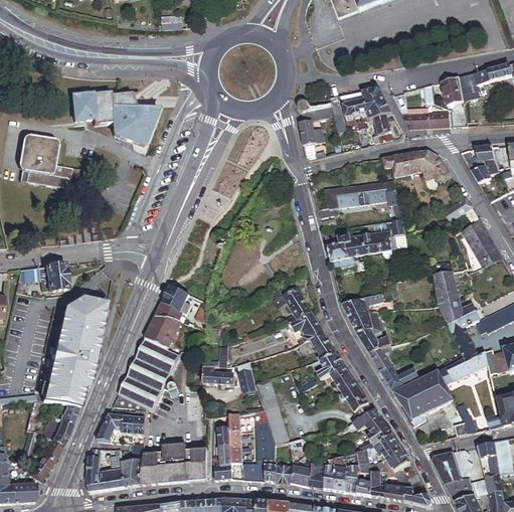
[(330,0),(337,16),(380,0),(330,0)]
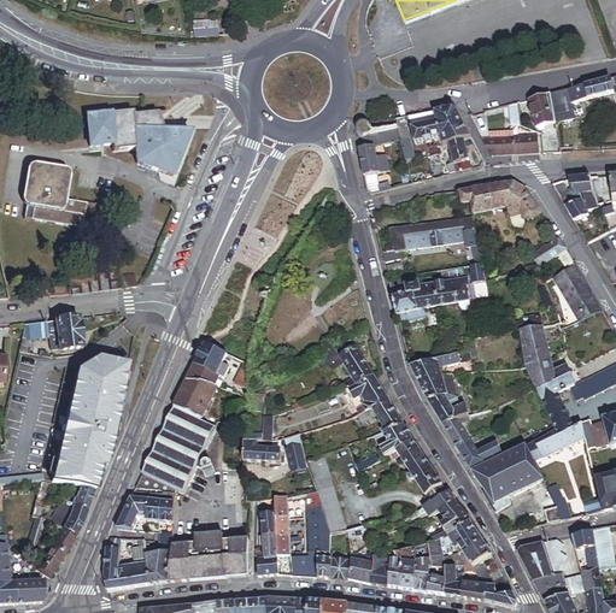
[(218,18),(186,19),(188,35),(220,34),(218,18)]
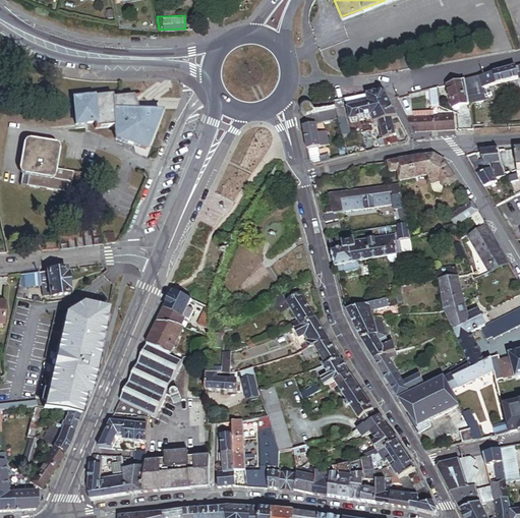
[(515,63),(484,71),(487,82),(498,80),(518,75),(515,63)]
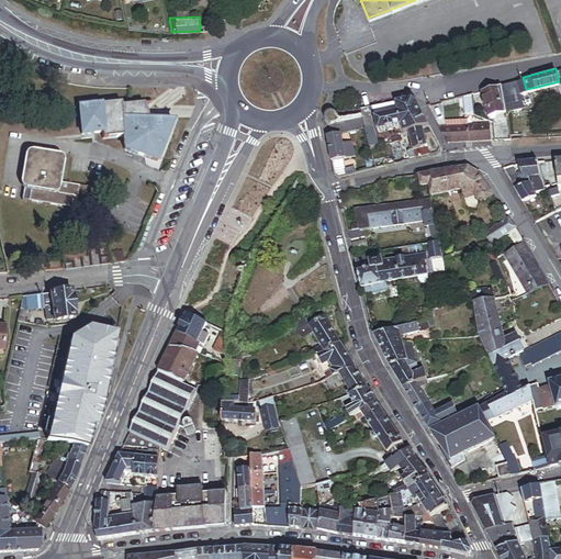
[(523,77),(501,82),(505,109),(525,103),(520,90),(526,89),(523,77)]
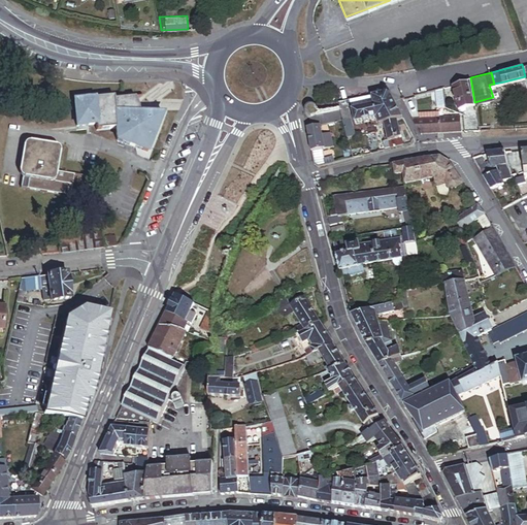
[(474,102),(470,77),(453,83),(458,106),(474,102)]
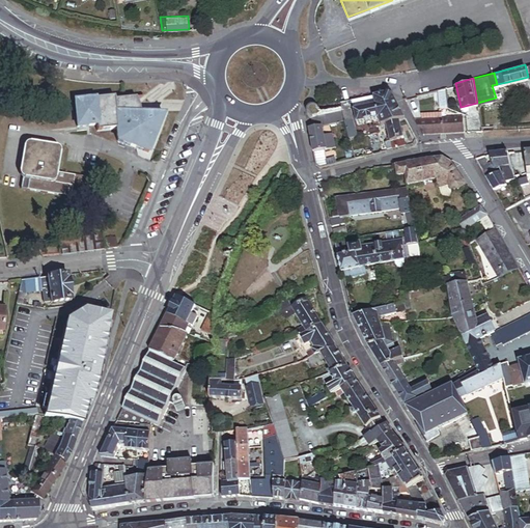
[(445,85),(438,87),(440,106),(447,104),(445,85)]
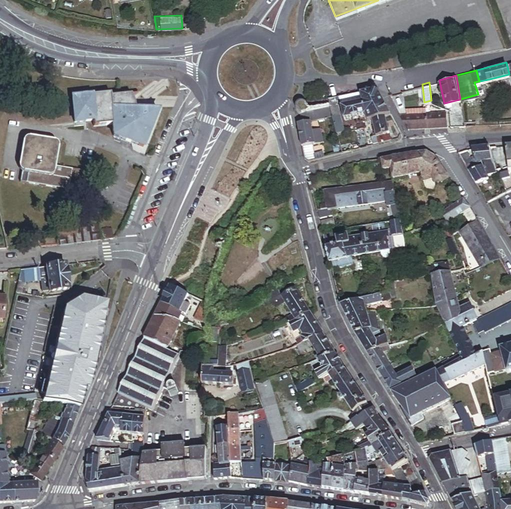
[(364,119),(372,117),(384,114),(390,112),(378,89),(376,88),(374,88),(372,88),(338,95),(344,117),(362,113),(364,119)]
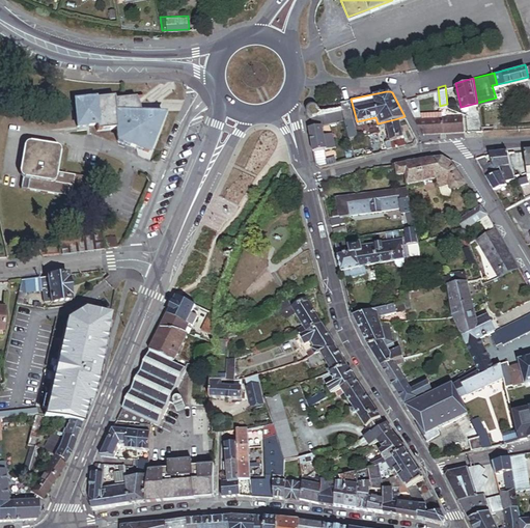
[(349,99),(341,101),(349,129),(356,128),(349,99)]
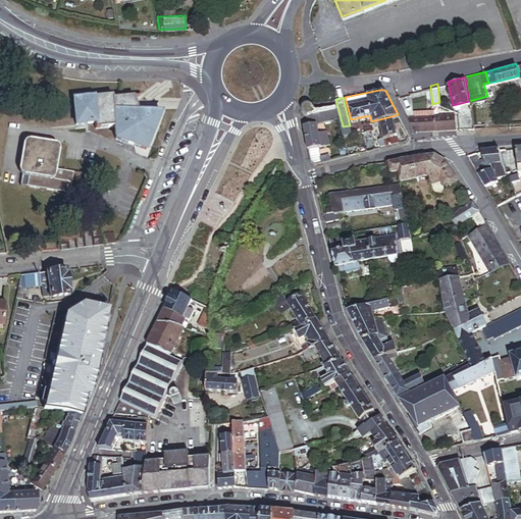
[(141,154),(158,112),(136,114),(132,102),(139,99),(110,101),(110,98),(70,101),(72,126),(92,125),(92,132),(111,131),(112,142),(141,154)]
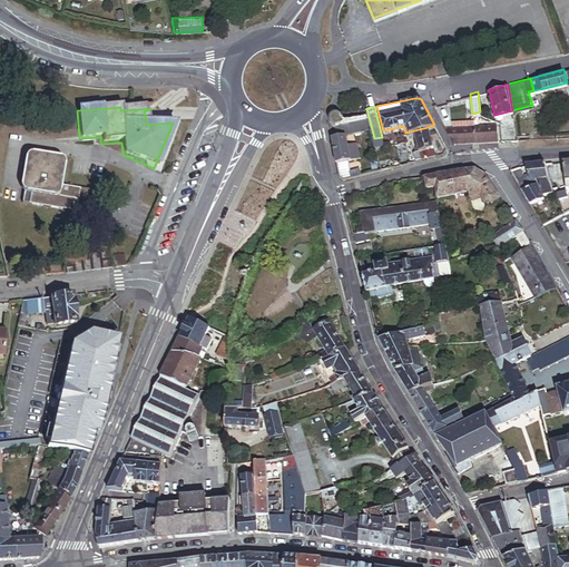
[(473,116),(452,117),(452,126),(473,125),(473,116)]
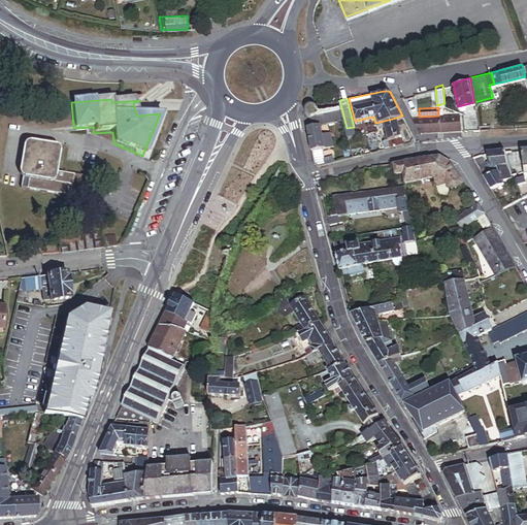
[(463,113),(464,129),(479,128),(475,111),(463,113)]
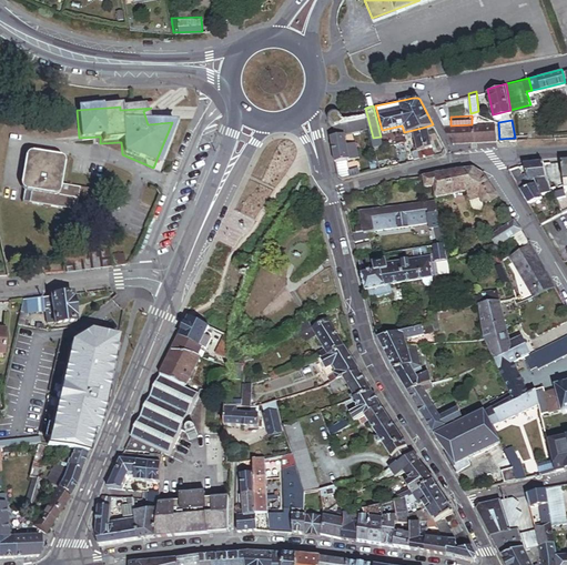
[(451,125),(443,125),(448,138),(448,140),(451,141),(453,141),(495,139),(494,122),(472,124),(451,125)]
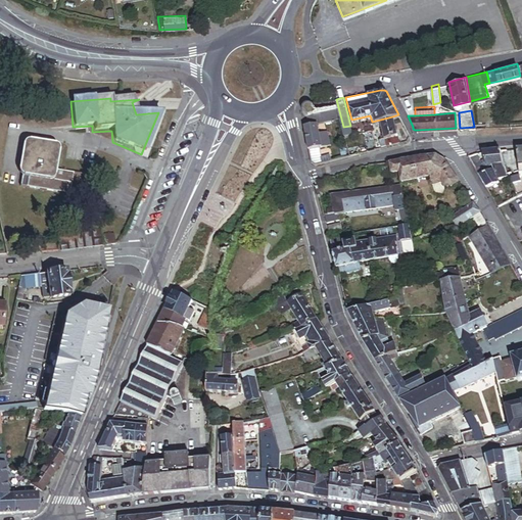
[(399,142),(392,116),(380,120),(385,138),(386,145),(399,142)]
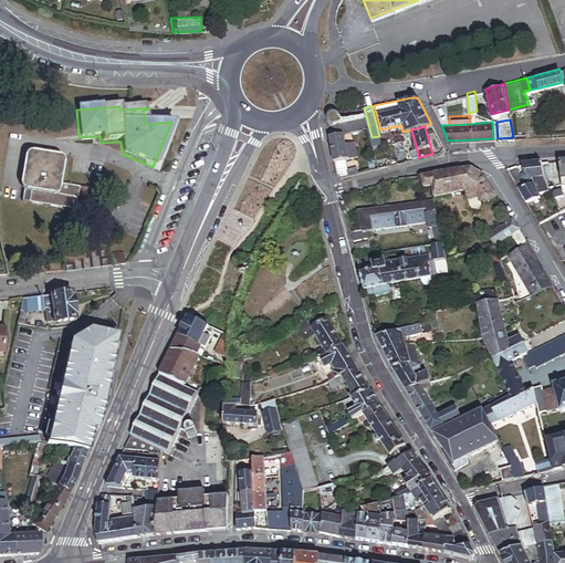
[(342,132),(328,134),(333,160),(349,157),(358,155),(355,142),(344,144),(342,132)]
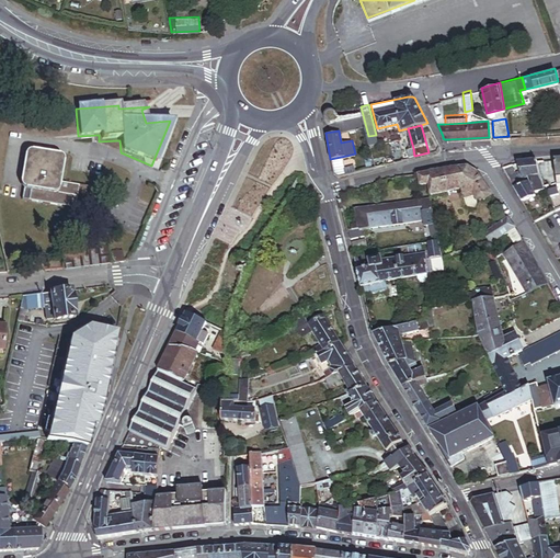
[(413,148),(404,150),(407,158),(414,156),(413,148)]
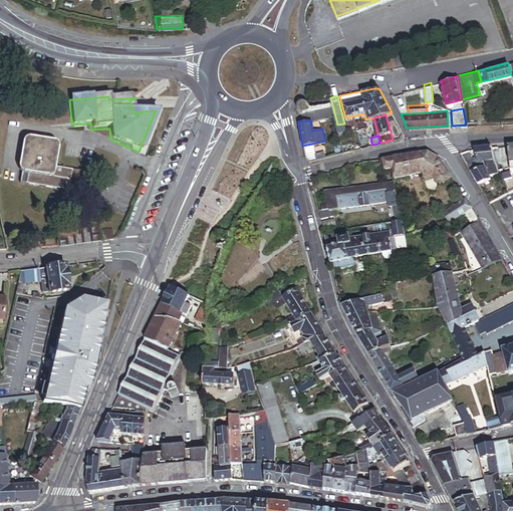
[(69,191),(72,170),(54,167),(58,149),(58,147),(57,146),(57,145),(55,144),(53,143),(32,138),(29,138),(27,138),(26,139),(24,140),(23,142),(19,167),(19,168),(19,169),(20,170),(21,171),(22,172),(20,183),(69,191)]
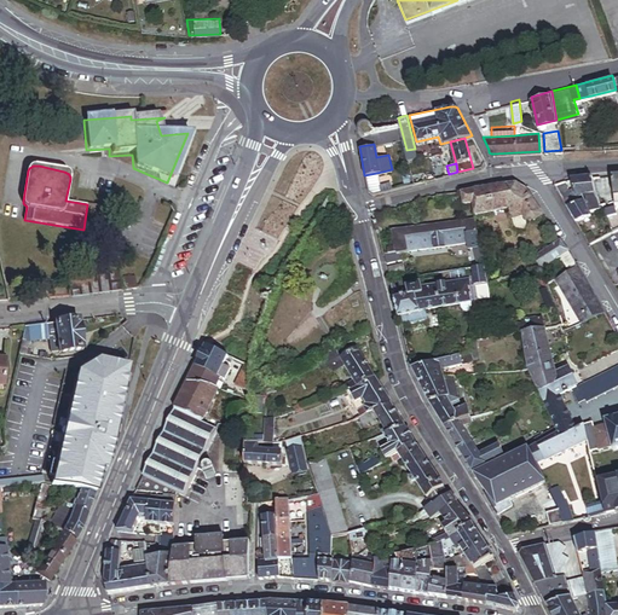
[(382,172),(364,175),(365,183),(383,179),(382,172)]
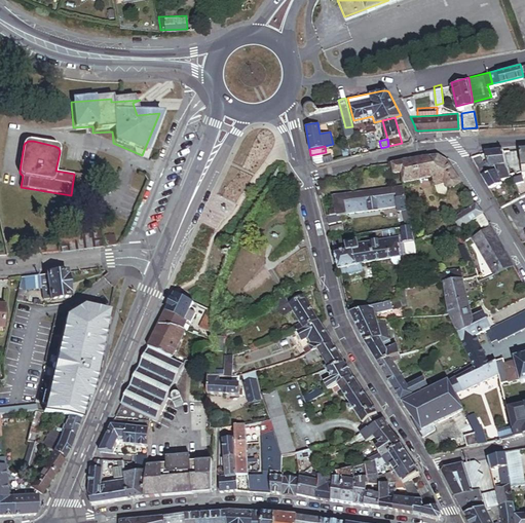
[(478,153),(471,156),(478,169),(489,164),(489,165),(493,164),(505,160),(502,148),(485,150),(484,151),(487,159),(481,162),(478,153)]
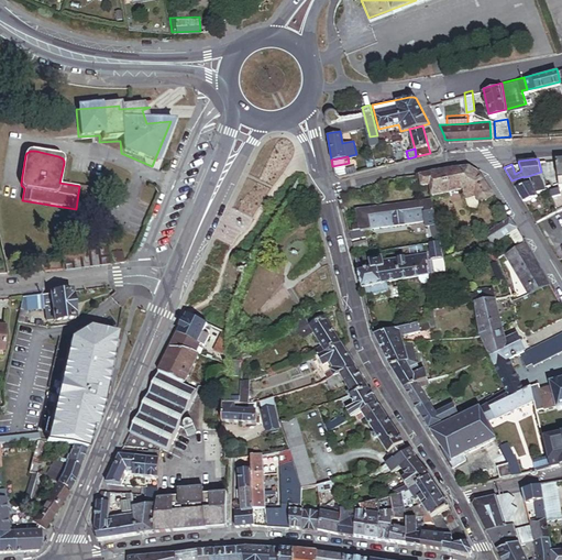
[(349,163),(332,166),(333,173),(340,175),(351,173),(349,163)]
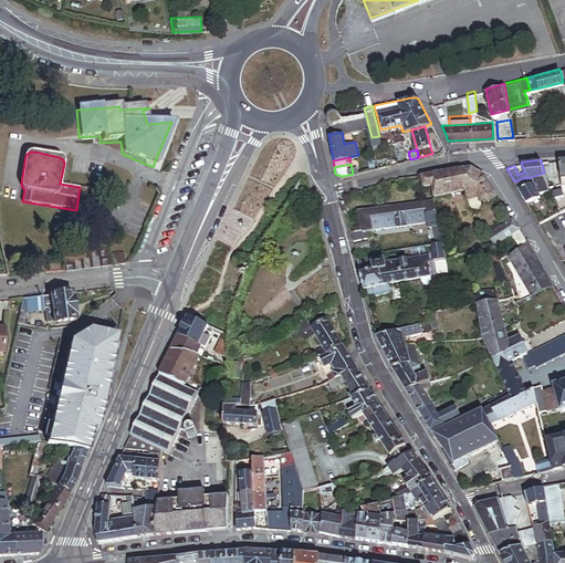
[(494,194),(479,169),(470,167),(421,175),(424,185),(431,184),(433,193),(466,187),(468,196),(478,194),(480,199),(485,196),(488,198),(494,194)]
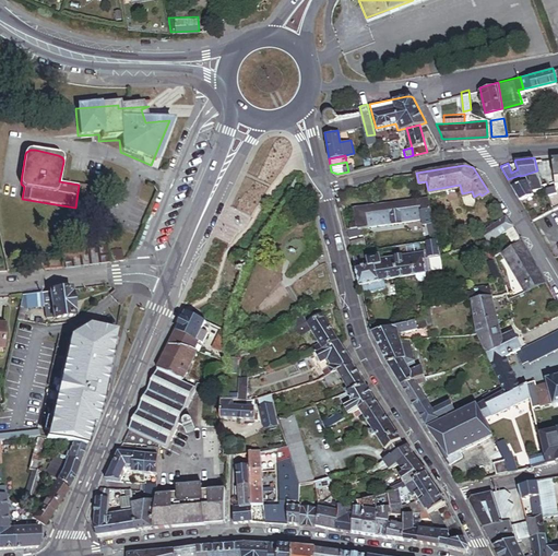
[(520,175),(508,179),(519,198),(532,193),(532,189),(541,186),(537,170),(524,175),(526,179),(522,181),(520,176),(520,175)]
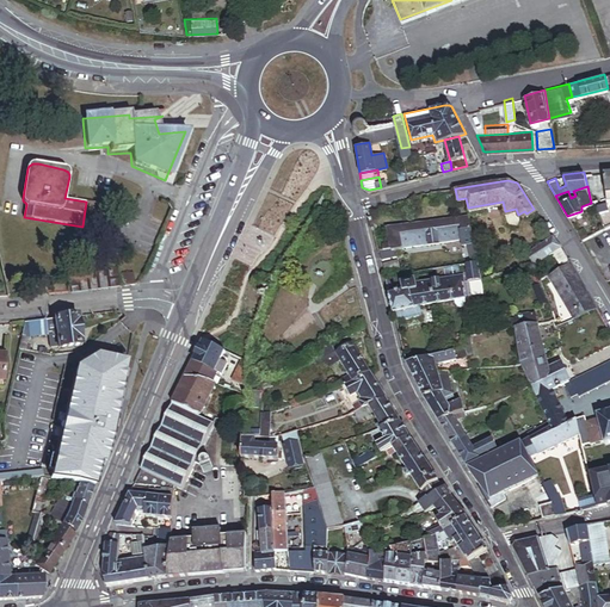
[(505,211),(504,212),(506,220),(507,221),(516,223),(518,220),(518,217),(518,215),(516,209),(505,211)]
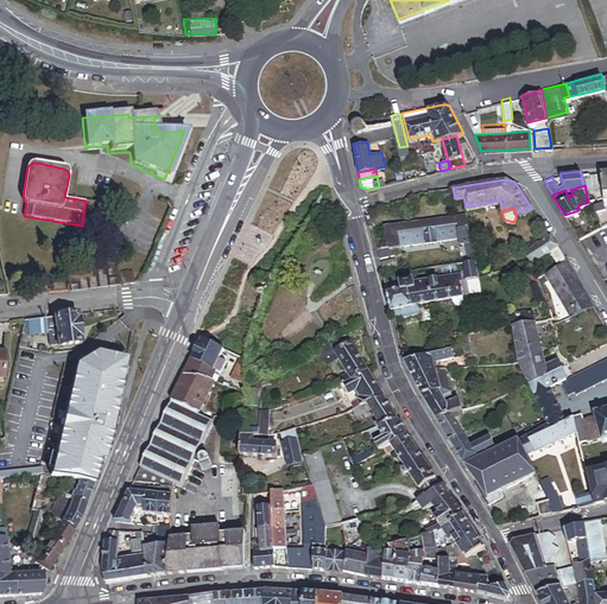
[(465,214),(408,221),(409,228),(457,223),(459,227),(468,226),(465,214)]
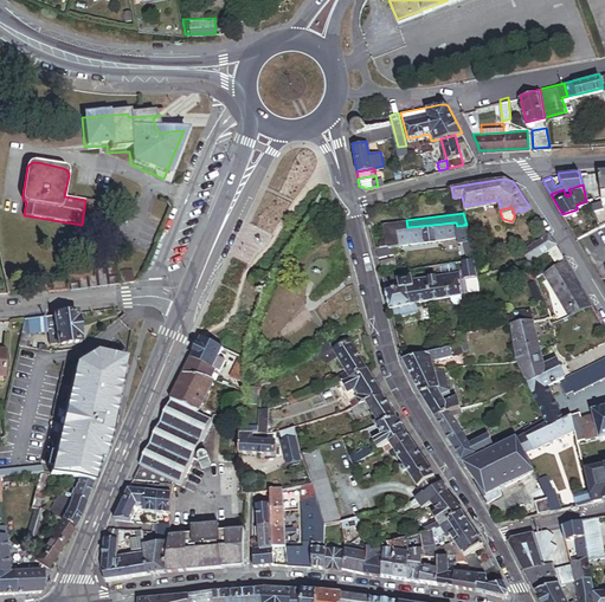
[(379,245),(374,245),(377,254),(392,252),(391,244),(458,234),(459,240),(463,240),(469,239),(467,225),(457,226),(456,222),(407,227),(406,220),(384,222),(386,239),(378,240),(379,245)]
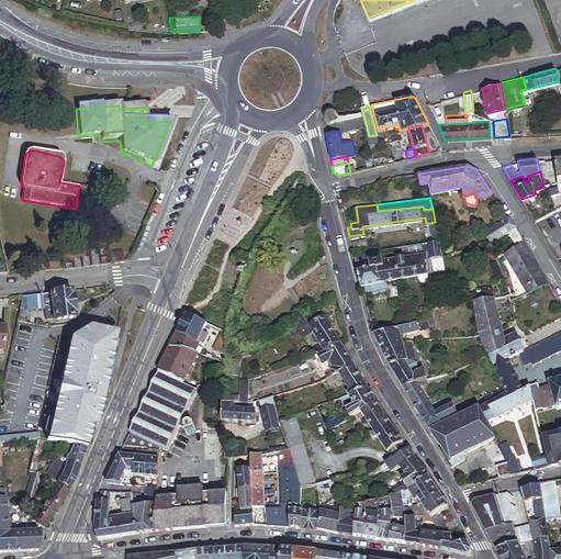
[(535,209),(529,211),(534,220),(538,216),(535,209)]
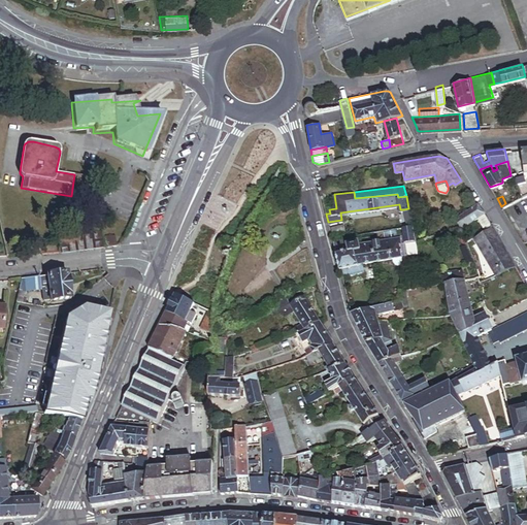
[(484,211),(478,201),(454,216),(458,226),(484,211)]
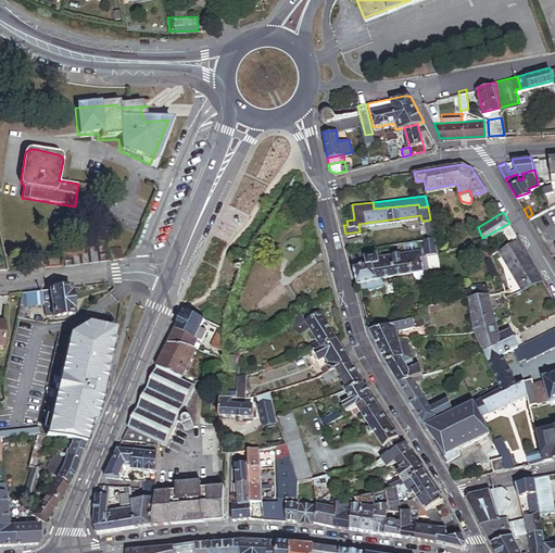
[(436,246),(430,220),(425,221),(429,243),(430,247),(436,246)]
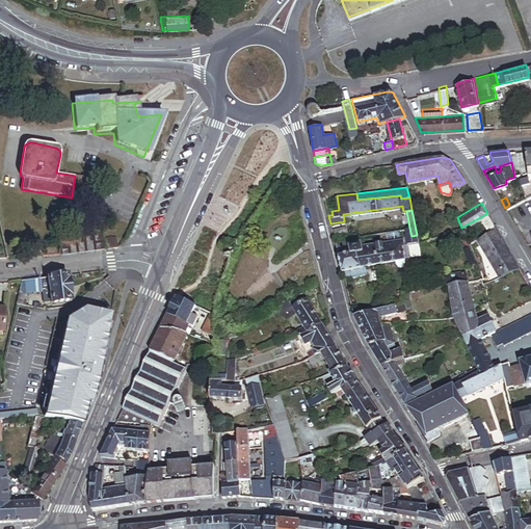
[(486,223),(489,230),(496,227),(493,220),(486,223)]
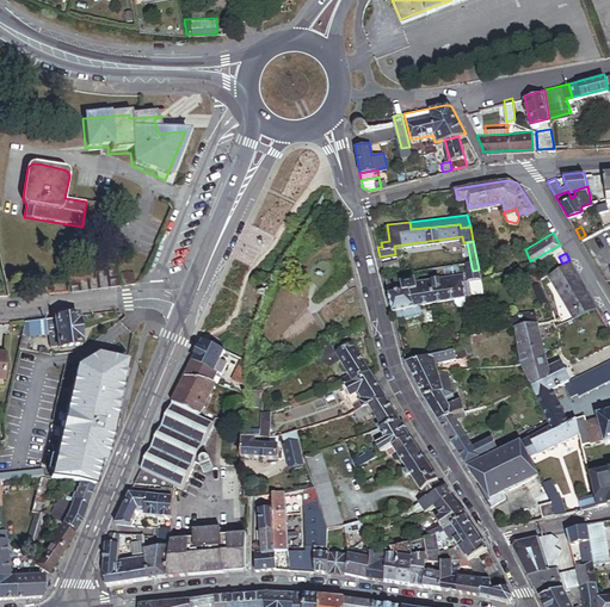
[(398,266),(395,258),(381,261),(383,270),(398,266)]
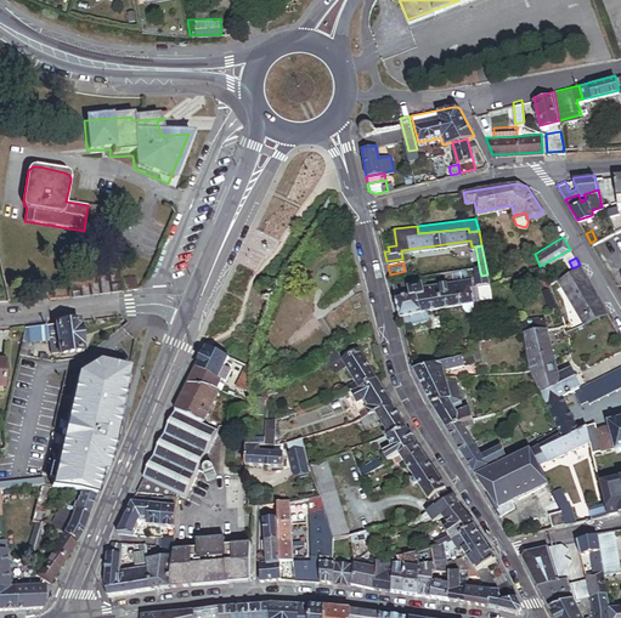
[(608,312),(580,265),(572,268),(555,278),(582,323),(608,312)]
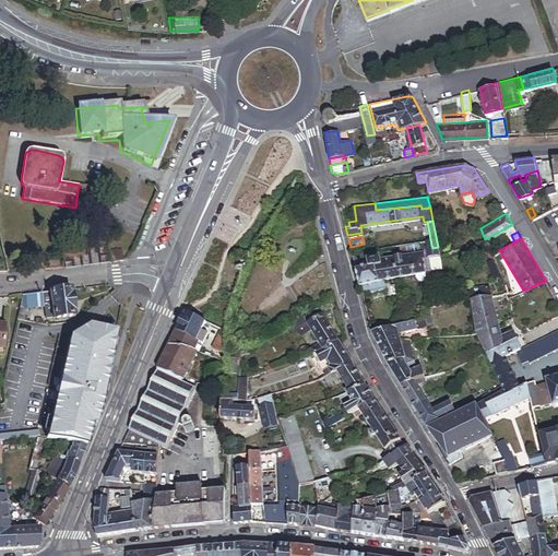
[(419,241),(405,244),(406,252),(422,250),(419,241)]
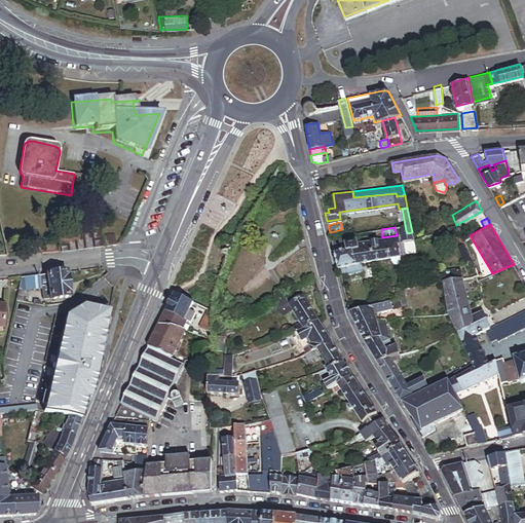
[(59,233),(61,250),(103,245),(101,228),(59,233)]
